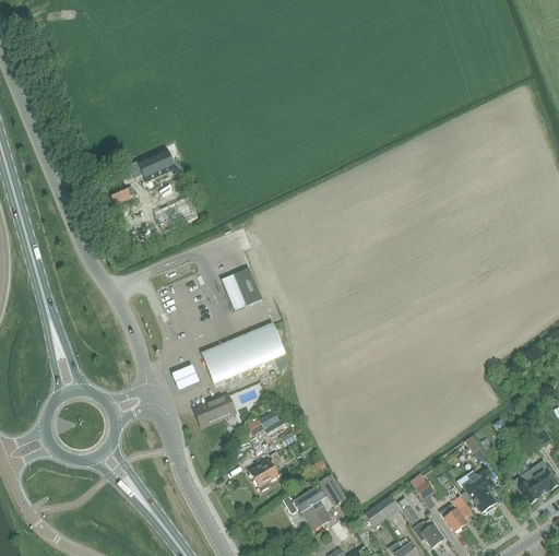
[(137,161),(130,164),(135,177),(142,174),(145,181),(176,168),(166,148),(137,161)]
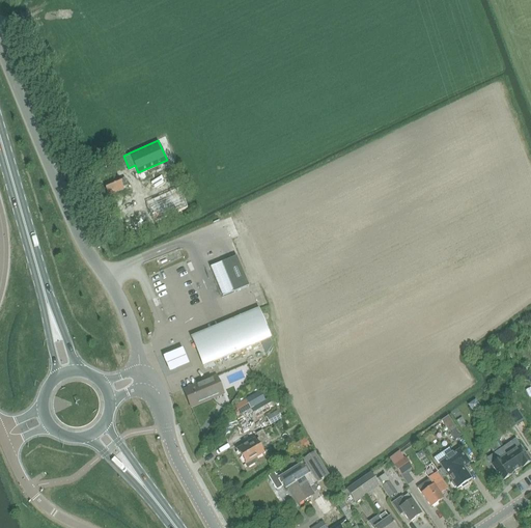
[(109,193),(123,187),(123,185),(128,183),(124,175),(120,177),(118,174),(104,181),(109,193)]
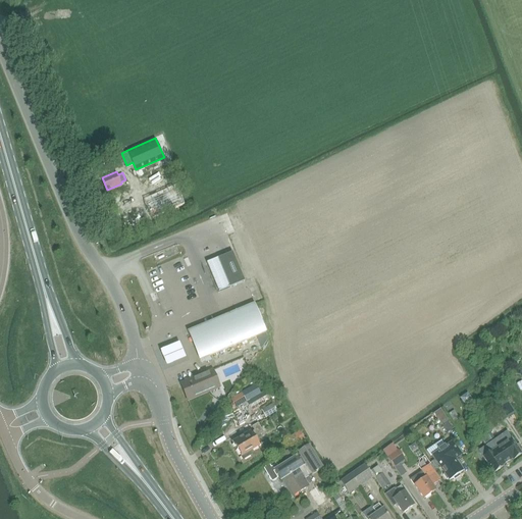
[(145,216),(139,219),(143,227),(149,224),(145,216)]
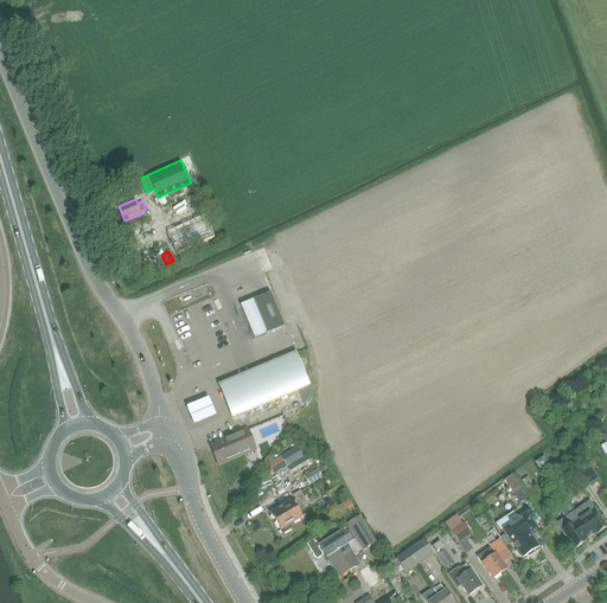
[(270,290),(253,297),(254,297),(257,307),(267,331),(285,324),(270,290)]
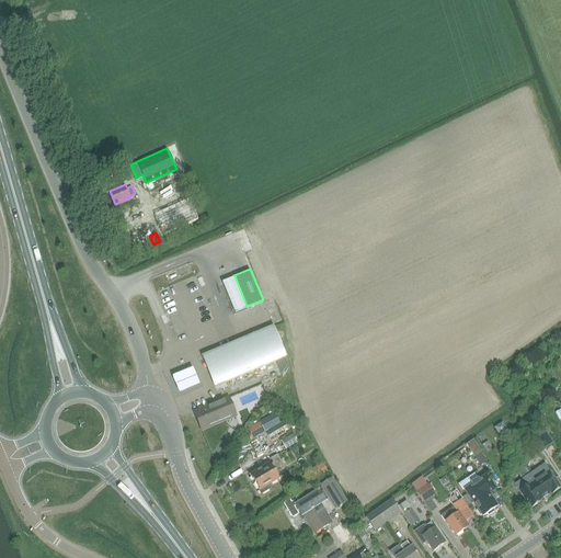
[(245,374),(244,372),(273,360),(286,354),(273,323),(202,353),(215,384),(236,375),(237,378),(245,374)]
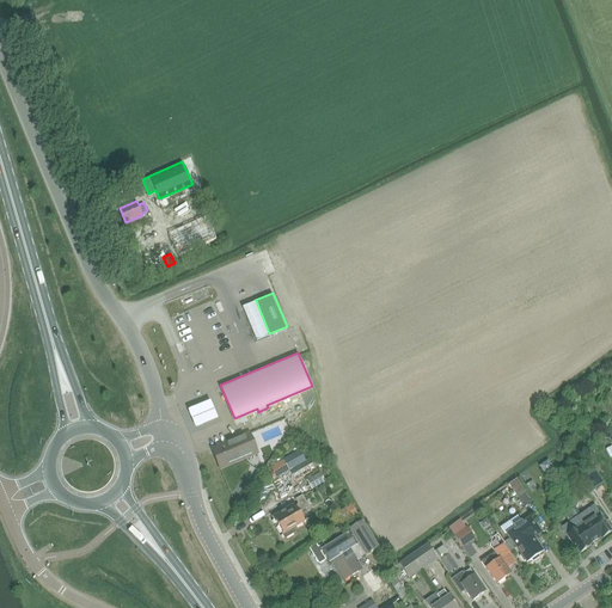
[(312,386),(298,392),(300,395),(303,394),(306,404),(306,405),(314,393),(313,391),(312,386)]
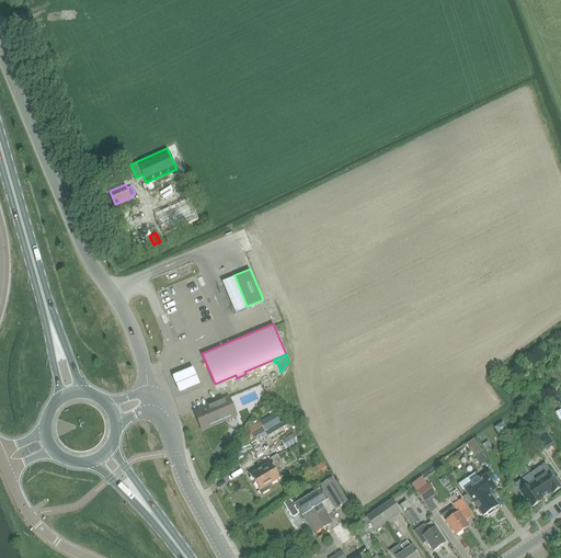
[(202,429),(224,419),(237,413),(229,395),(221,398),(194,409),(202,429)]
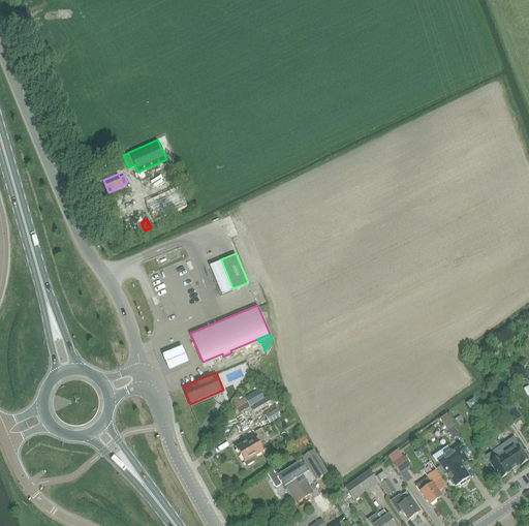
[(238,409),(249,403),(245,396),(234,402),(238,409)]
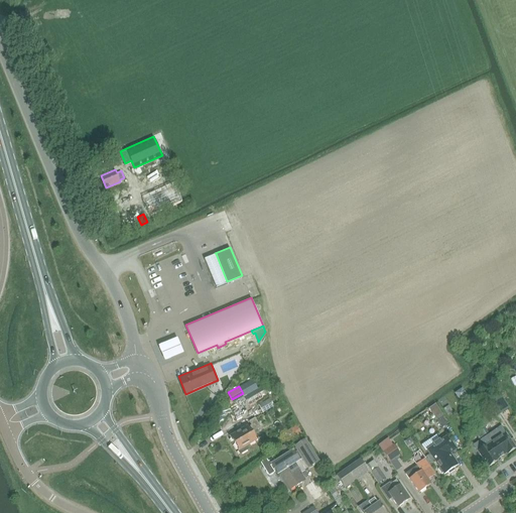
[(489,388),(483,392),(497,413),(510,405),(501,392),(499,389),(493,393),(489,388)]
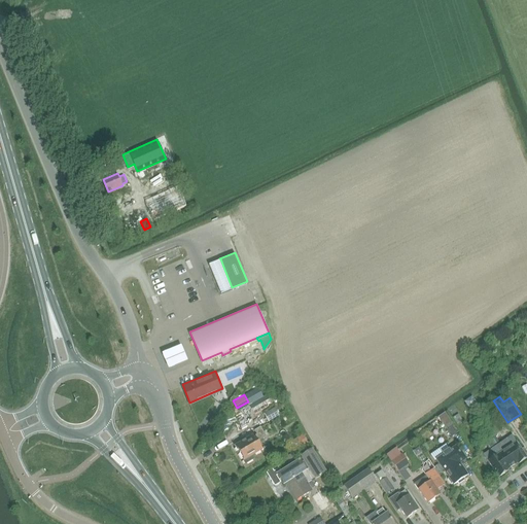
[(269,419),(279,413),(275,406),(265,412),(269,419)]
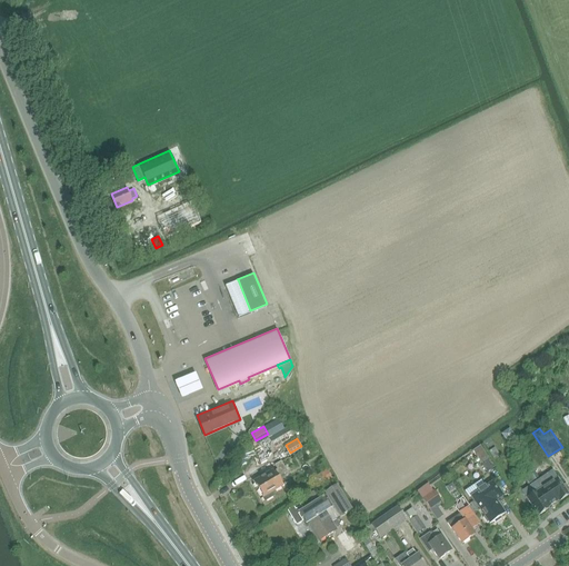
[(480,444),(472,448),(482,462),(487,469),(495,465),(480,444)]
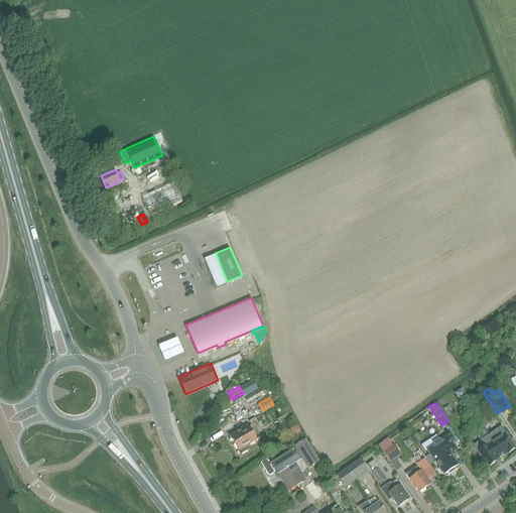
[(443,407),(446,412),(452,408),(448,403),(443,407)]
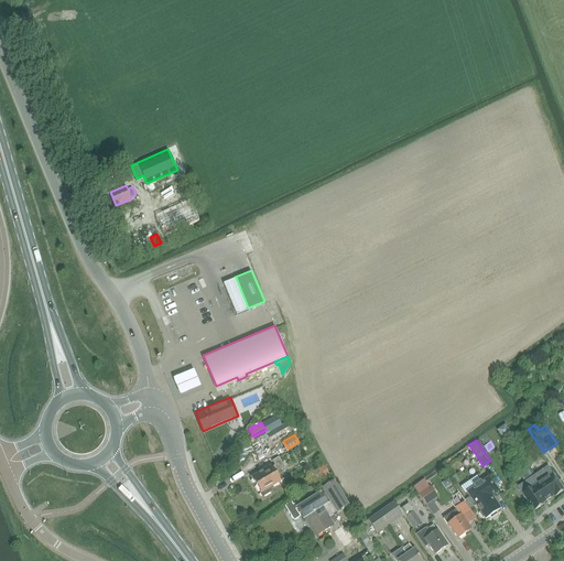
[(275,471),(284,465),(279,455),(272,459),(274,463),(271,464),(270,463),(250,474),(262,495),(272,489),(270,487),(281,481),(275,471)]
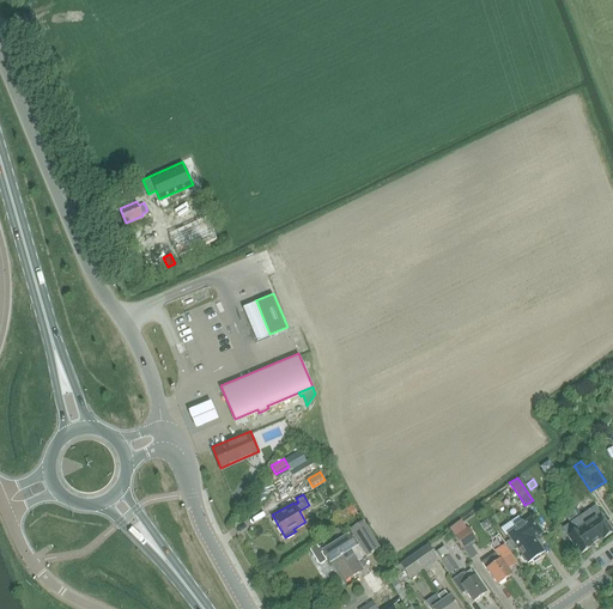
[(572,499),(566,503),(576,516),(589,535),(588,535),(590,540),(593,540),(595,539),(601,535),(602,536),(612,528),(612,524),(608,518),(606,521),(594,503),(582,512),(572,499)]
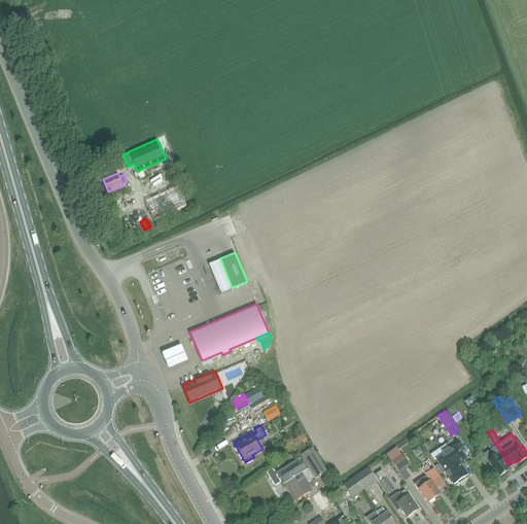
[(303,432),(294,438),(300,446),(308,441),(303,432)]
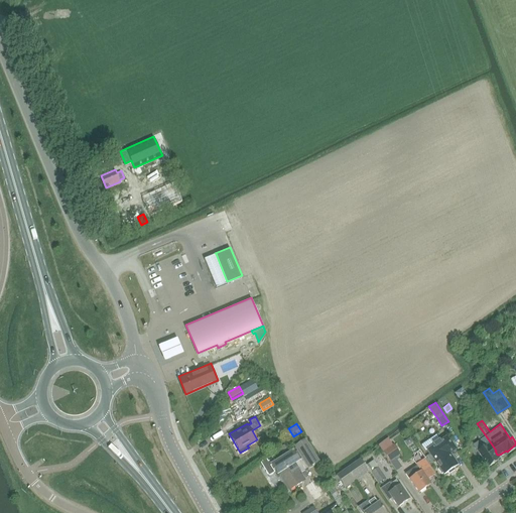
[(496,457),(499,455),(497,455),(495,451),(496,451),(485,434),(473,442),(488,465),(497,459),(496,457)]
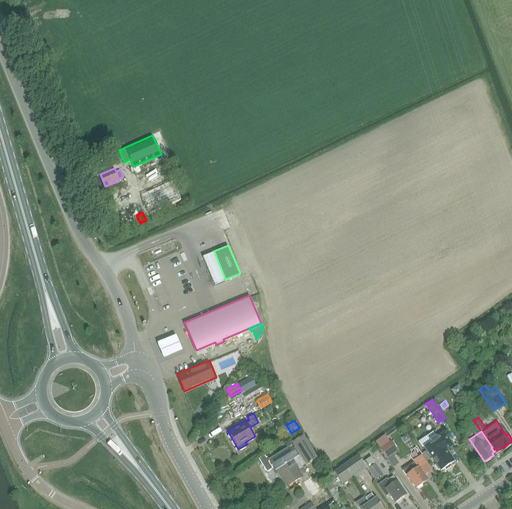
[(426,433),(418,439),(422,446),(424,444),(437,462),(435,463),(438,468),(440,467),(441,468),(453,460),(444,446),(450,441),(443,432),(437,436),(436,434),(429,439),(426,433)]
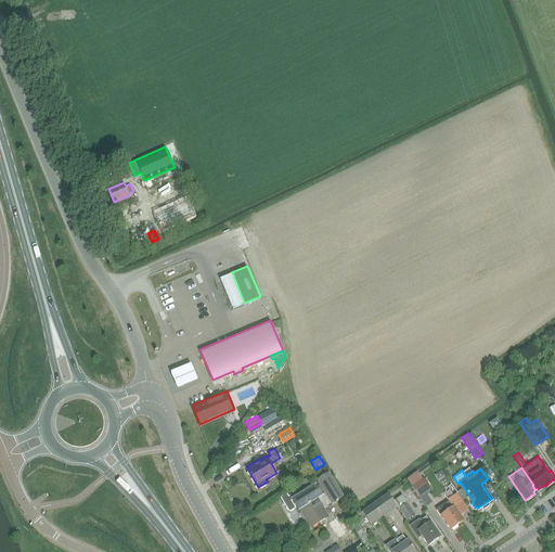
[(417,470),(407,477),(418,495),(425,490),(430,486),(423,476),(422,476),(417,470)]
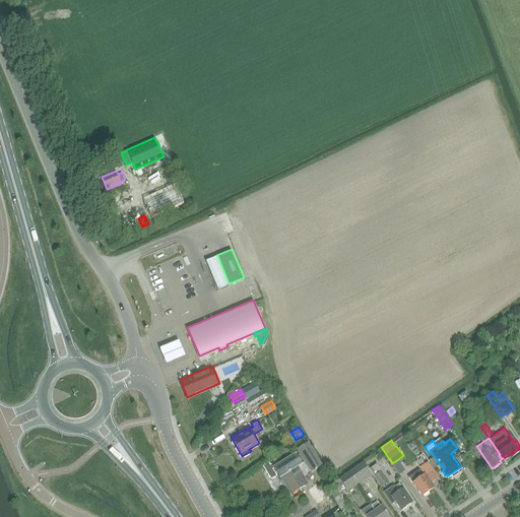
[(268,459),(262,463),(271,477),(277,473),(279,477),(281,475),(291,492),(308,482),(303,474),(321,464),(308,443),(299,449),(301,452),(297,455),(295,452),(294,453),(289,445),(281,450),(286,459),(278,464),(275,459),(270,462),(268,459)]
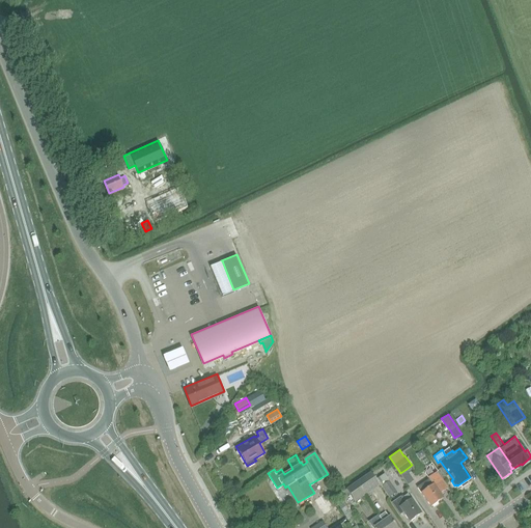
[(443,475),(446,473),(441,465),(438,468),(443,475)]
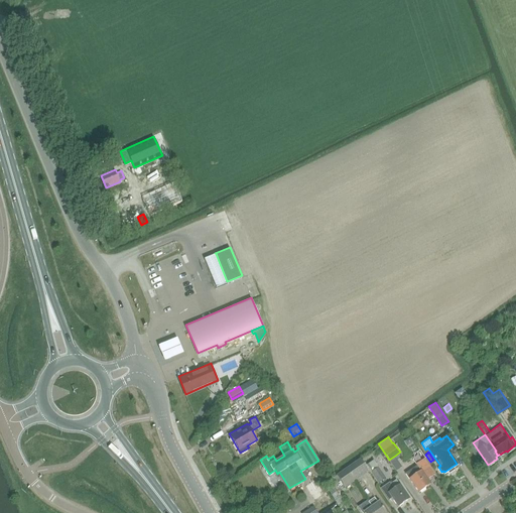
[(345,486),(368,470),(365,464),(360,457),(334,475),(336,479),(335,479),(341,487),(344,485),(345,486)]
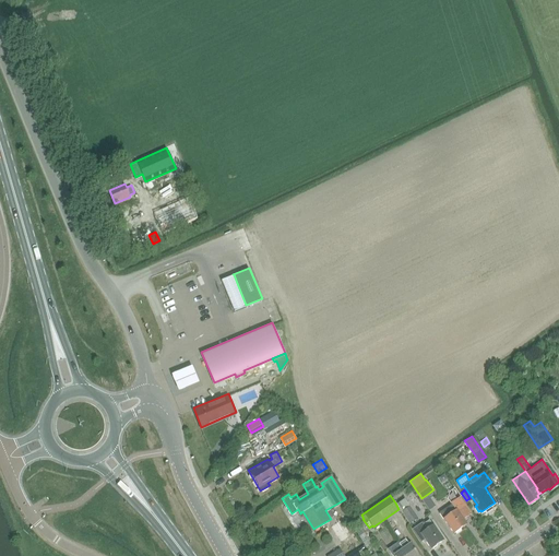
[(452,503),(440,510),(444,517),(454,531),(466,523),(463,517),(472,511),(460,495),(451,500),(452,503)]
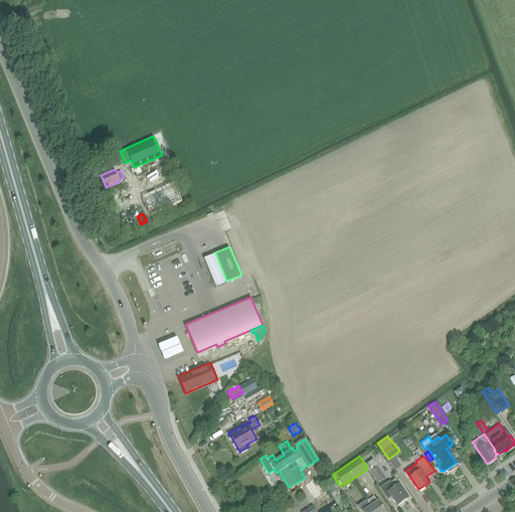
[(370,469),(378,481),(385,476),(372,458),(364,463),(367,469),(370,469)]
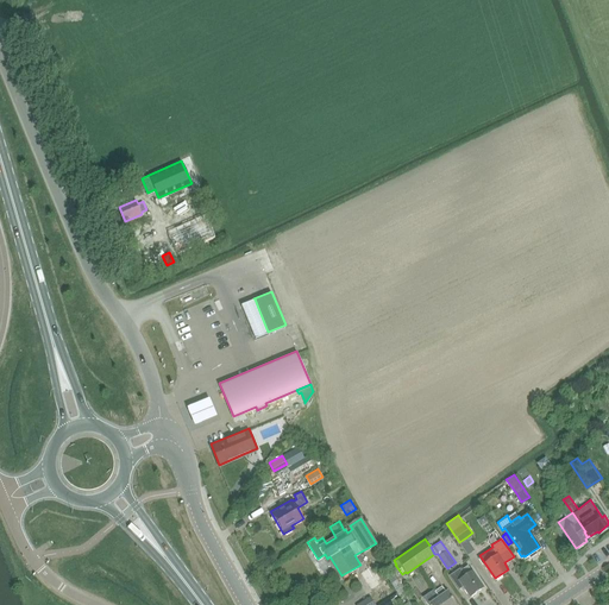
[(459,567),(449,574),(458,588),(463,585),(470,596),(484,586),(472,571),(468,565),(463,567),(460,569),(459,567)]
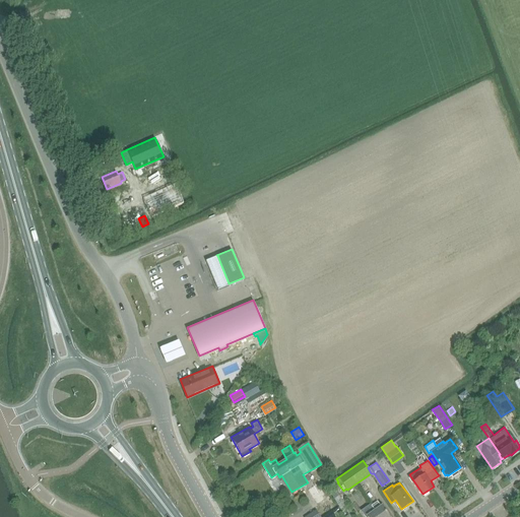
[(335,486),(329,489),(340,508),(346,504),(335,486)]
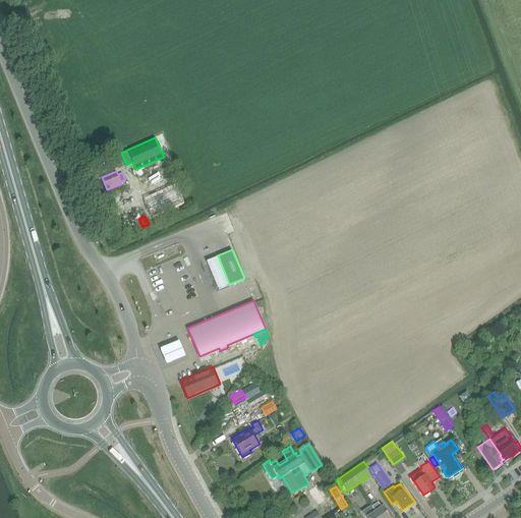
[(371,504),(362,510),(366,517),(369,515),(370,517),(389,517),(391,517),(384,505),(382,507),(378,501),(372,505),(371,504)]
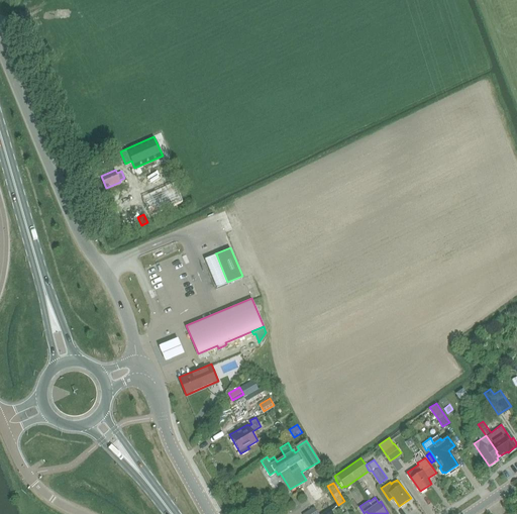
[(320,513),(314,505),(302,512),(303,513),(320,513)]
